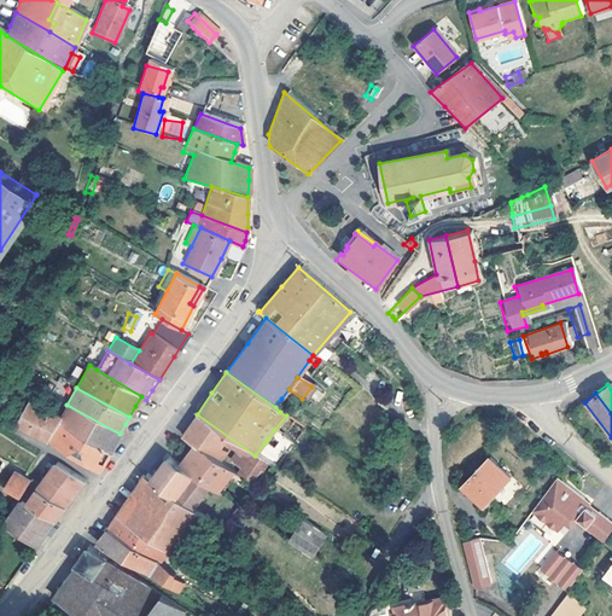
[(291,396),(286,402),(296,410),(301,402),(291,396)]
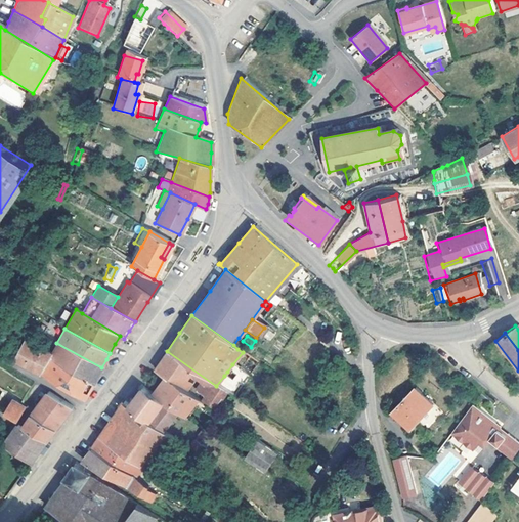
[(238,349),(243,341),(239,338),(233,345),(238,349)]
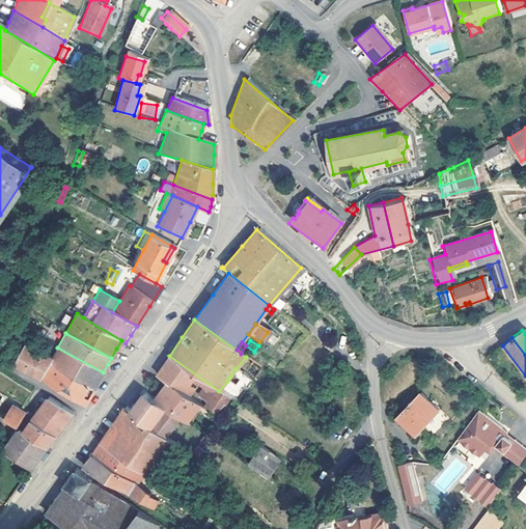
[(14,367),(38,380),(48,365),(50,360),(24,346),(14,367)]
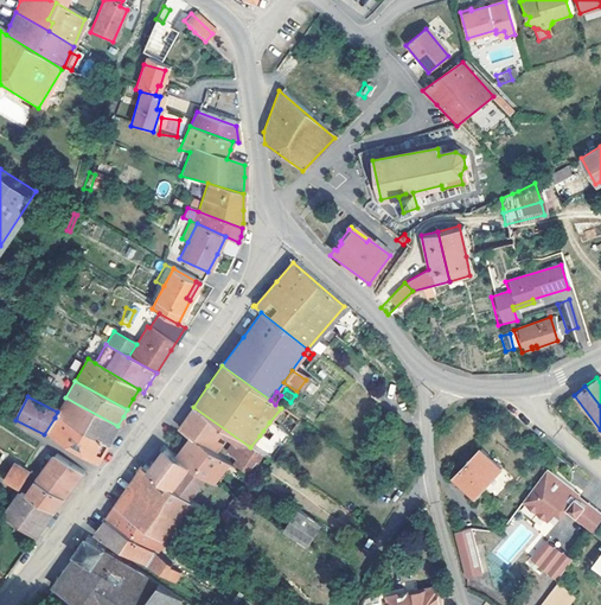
[(113,435),(117,426),(65,397),(57,412),(55,418),(106,446),(113,435)]
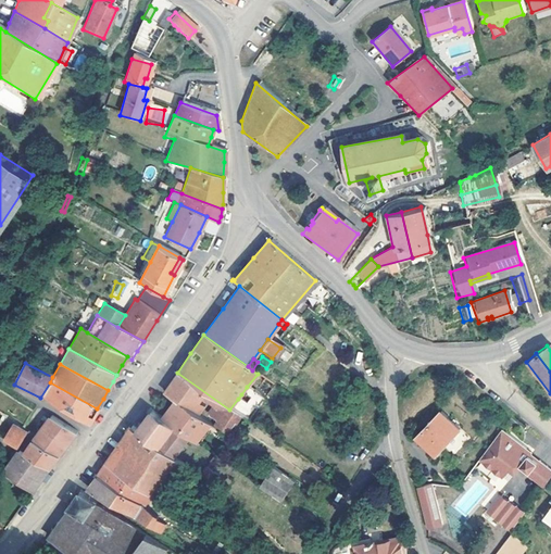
[(237,415),(229,410),(177,373),(170,383),(163,393),(173,400),(176,402),(193,415),(200,408),(195,404),(199,398),(204,402),(203,404),(209,407),(203,416),(212,423),(210,427),(214,430),(215,429),(218,431),(223,435),(237,415)]
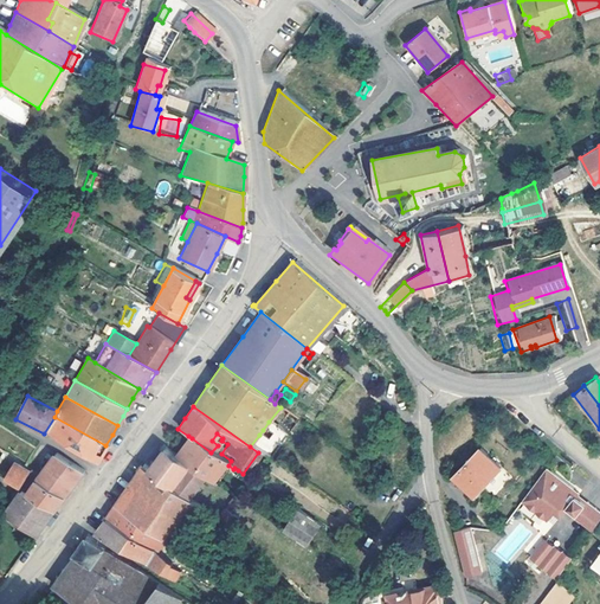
[(101,455),(105,445),(55,417),(44,434),(96,463),(101,455)]
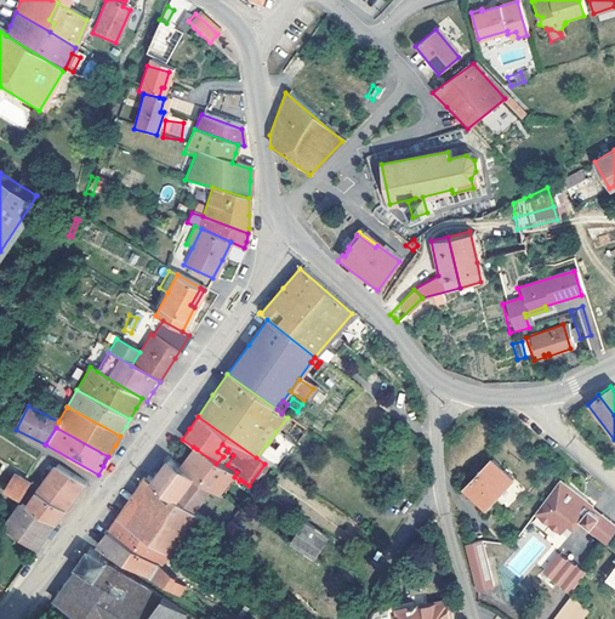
[(265,464),(277,472),(295,448),(275,432),(269,441),(278,447),(273,452),(266,446),(256,458),(265,464)]
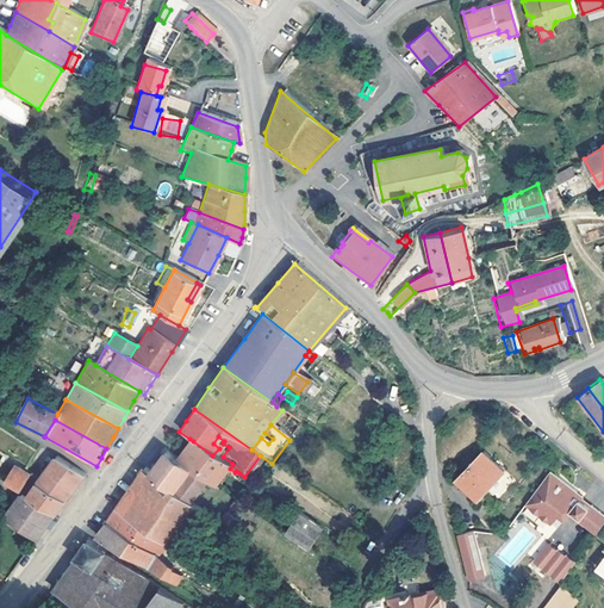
[(235,472),(230,469),(212,456),(193,441),(188,448),(185,446),(181,451),(175,459),(205,481),(212,486),(223,472),(235,482),(240,473),(236,471),(235,472)]
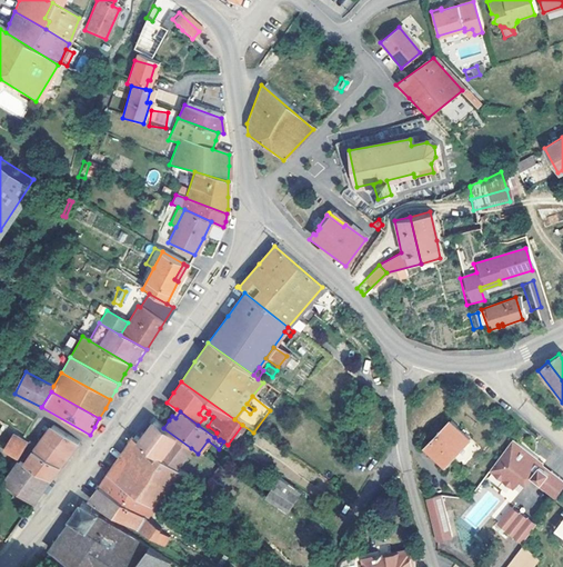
[(174,469),(191,448),(163,428),(152,420),(144,430),(138,440),(174,469)]
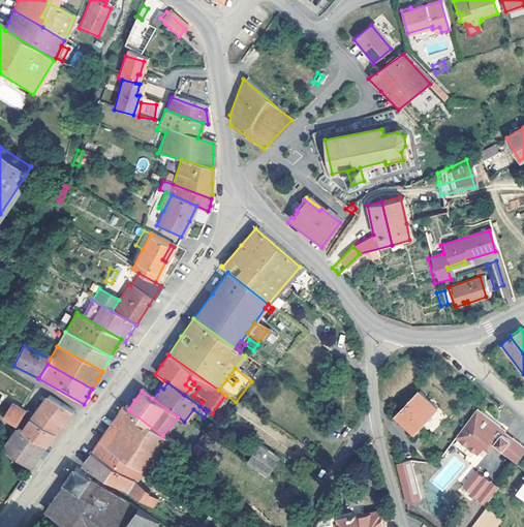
[(402,422),(413,433),(435,410),(417,393),(393,417),(400,424),(402,422)]
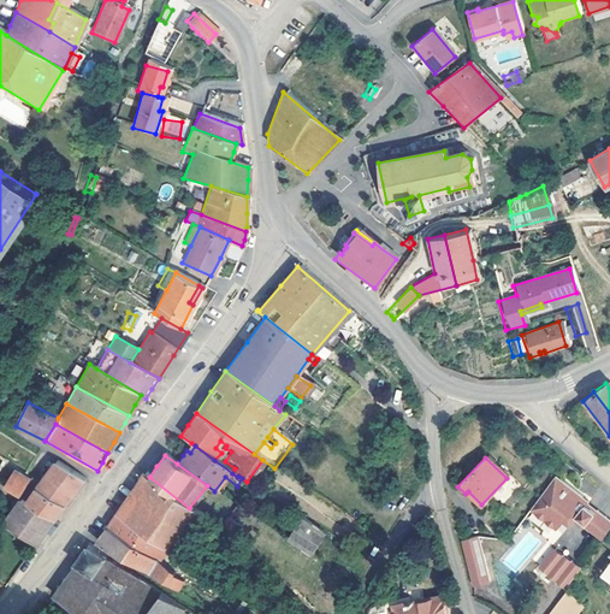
[(35,488),(63,507),(73,491),(82,480),(53,464),(35,488)]
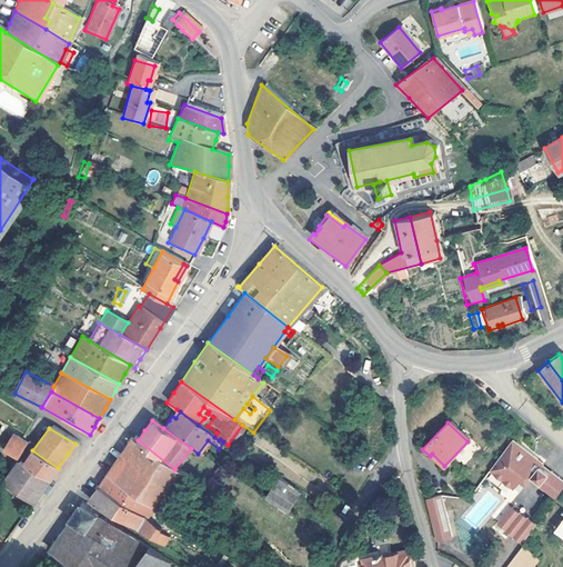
[(14,460),(23,445),(8,436),(0,449),(0,453),(14,460)]
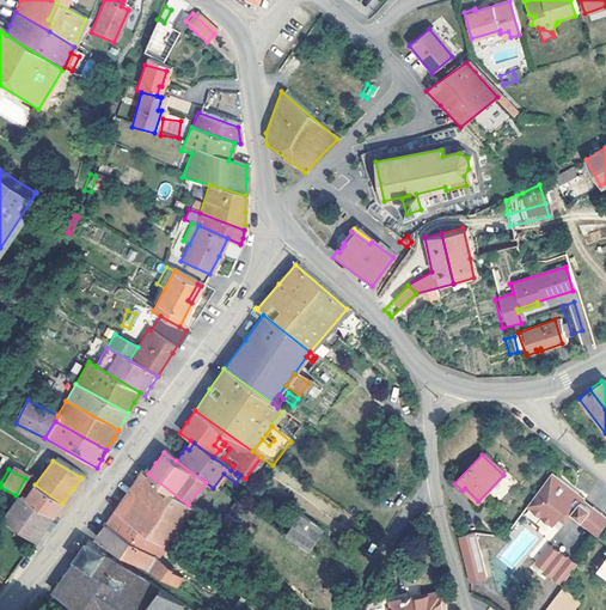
[(203,517),(188,505),(148,474),(142,470),(127,490),(114,511),(163,546),(169,550),(172,551),(203,517)]
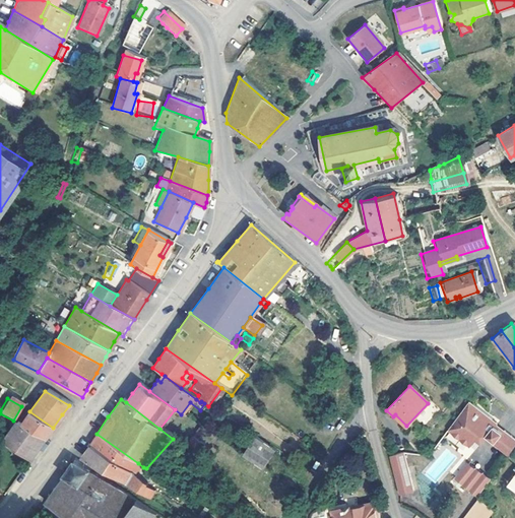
[(480,412),(467,402),(447,430),(473,450),(485,436),(492,442),(507,454),(514,442),(514,440),(509,436),(501,430),(500,432),(492,427),(495,423),(480,412)]
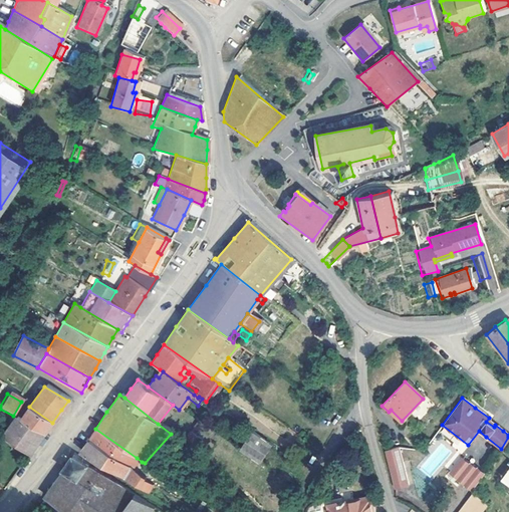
[(48,427),(52,423),(29,407),(19,419),(43,434),(48,427)]
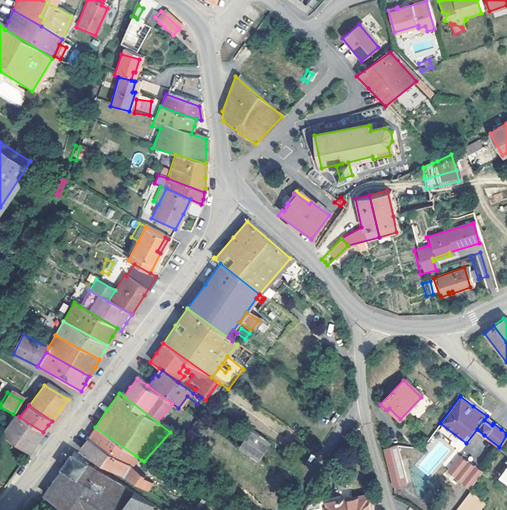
[(398,421),(400,419),(389,408),(387,410),(398,421)]
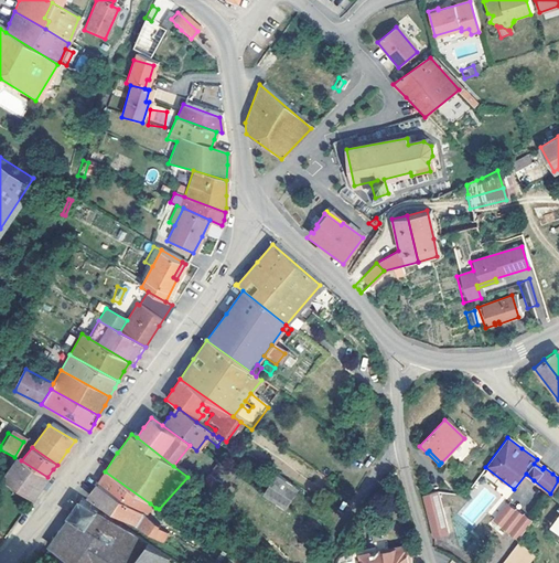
[(31,499),(47,477),(21,460),(17,458),(2,478),(31,499)]
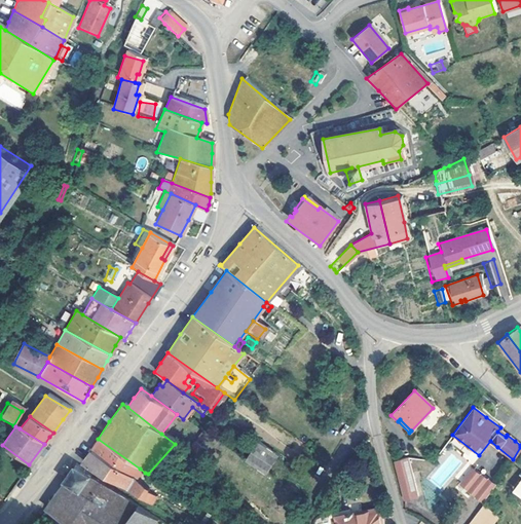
[(206,435),(202,433),(196,441),(199,443),(206,435)]
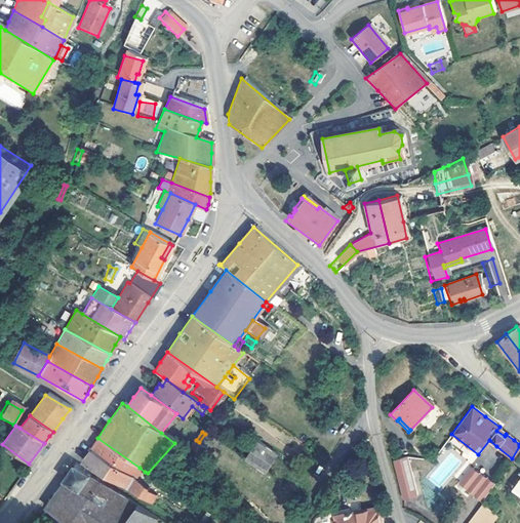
[(131,478),(140,468),(97,438),(93,444),(89,449),(131,478)]
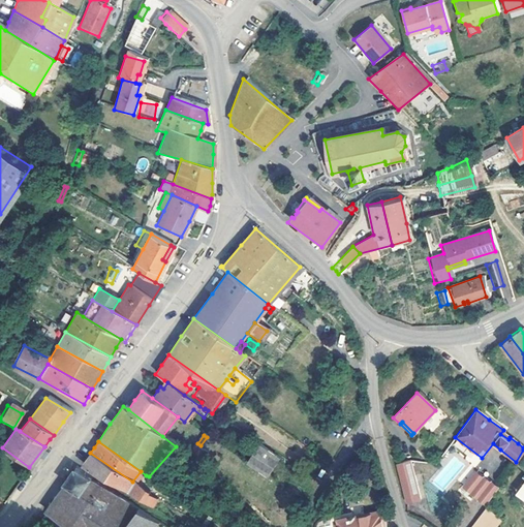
[(255,444),(244,462),(265,476),(277,460),(255,444)]
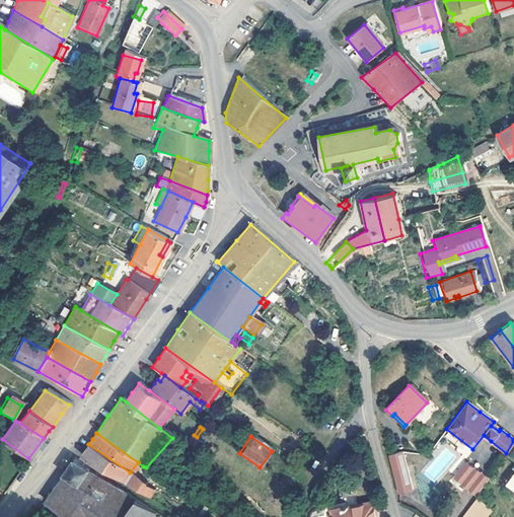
[(182,446),(190,451),(196,443),(190,438),(182,446)]
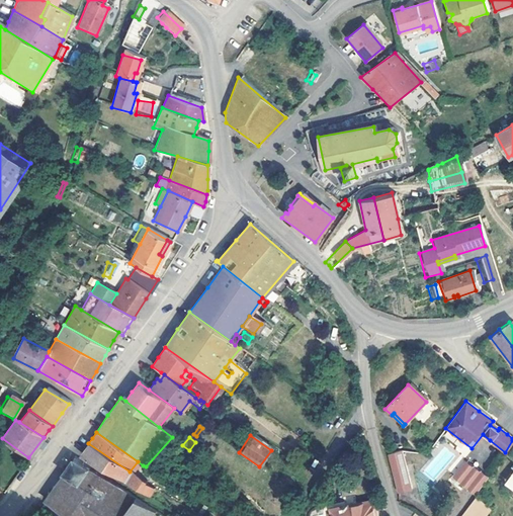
[(144,482),(130,471),(88,443),(83,450),(79,455),(146,497),(152,489),(144,483),(144,482)]
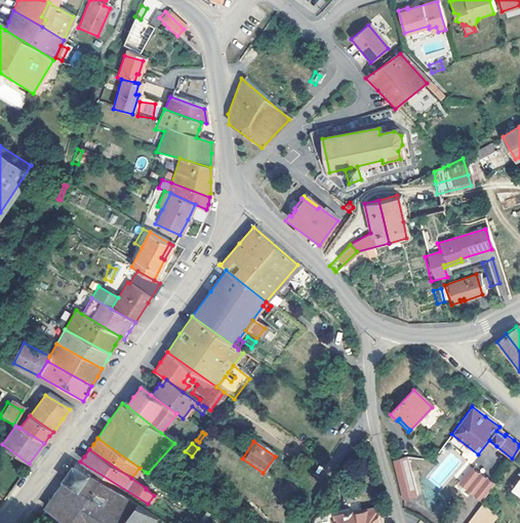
[(414,495),(405,456),(392,459),(402,498),(414,495)]
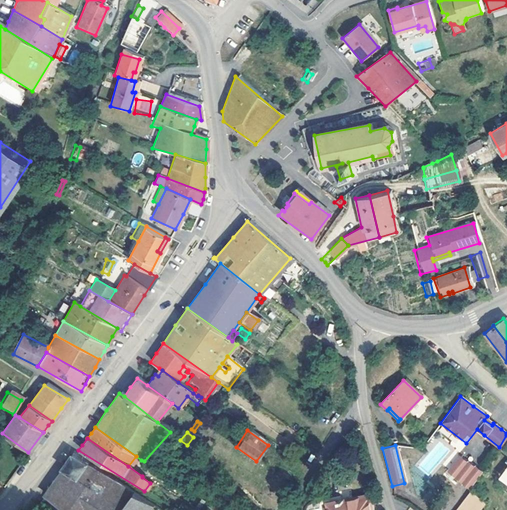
[(104,509),(121,486),(85,464),(87,462),(70,453),(59,469),(61,470),(55,479),(38,502),(50,509),(104,509)]
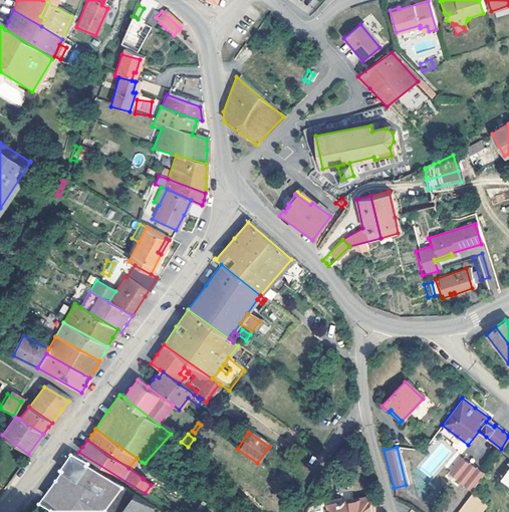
[(460,461),(449,476),(470,491),(483,474),(475,467),(474,469),(467,464),(466,466),(460,461)]
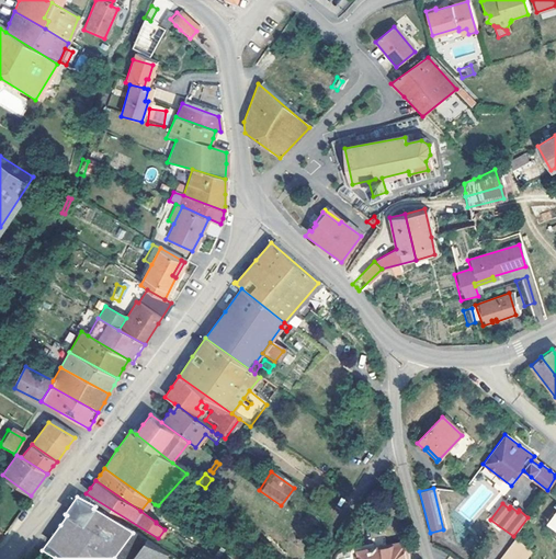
[(159,516),(163,510),(158,505),(155,504),(150,511),(159,516)]
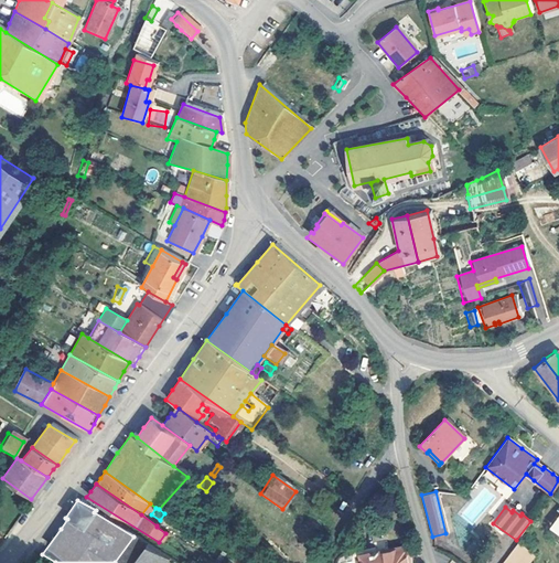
[(164,562),(168,558),(133,537),(115,562),(164,562)]
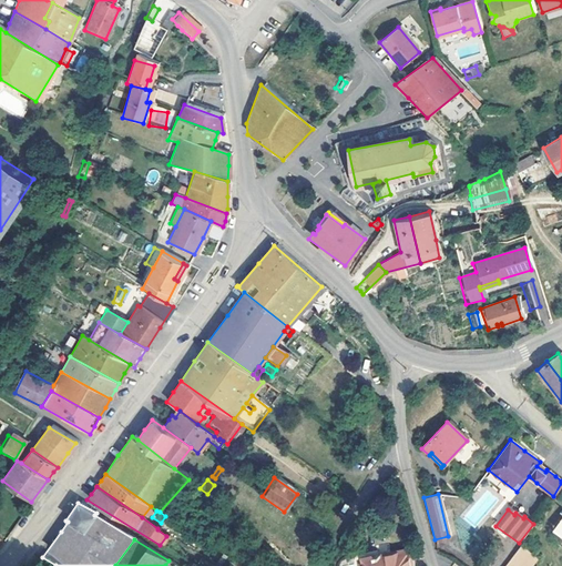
[(510,558),(519,565),(530,565),(537,558),(521,545),(510,558)]
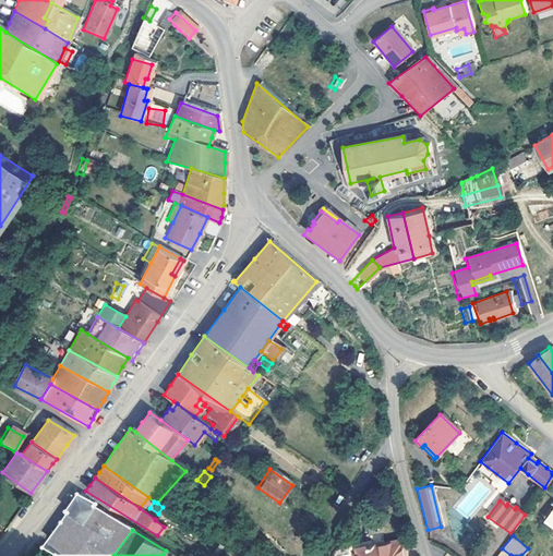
[(405,555),(400,539),(372,545),(371,543),(365,544),(367,546),(357,548),(356,546),(351,547),(352,550),(355,550),(356,555),(405,555)]
